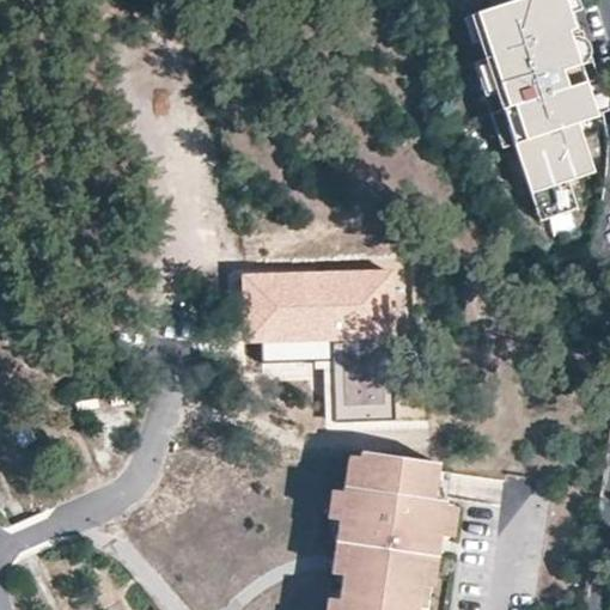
[(502,0),(477,8),(492,52),(487,53),(513,138),(532,201),(556,194),(553,181),(567,177),(593,169),(578,119),(597,113),(571,28),(577,25),(568,0),(502,0)]
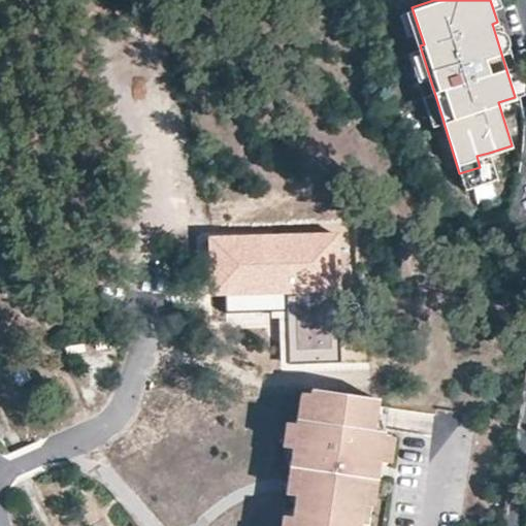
[(424,44),(412,7),(398,11),(411,48),(406,50),(429,124),(442,119),(420,45),(424,44)]
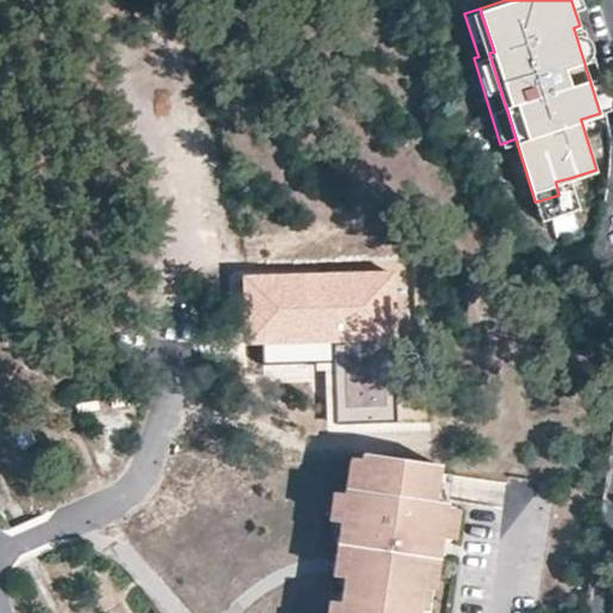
[(578,204),(570,178),(555,182),(559,195),(535,202),(540,218),(578,204)]
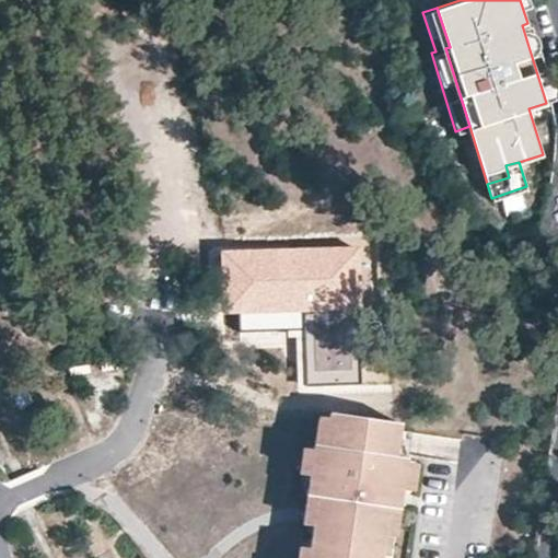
[(235,216),(222,218),(198,222),(200,251),(237,250),(235,216)]
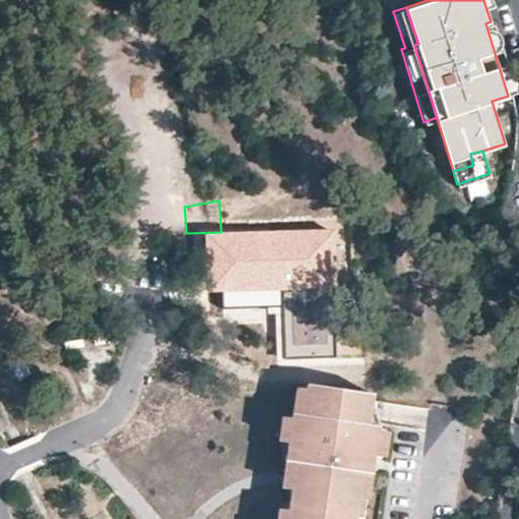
[(280,214),(281,230),(330,229),(329,213),(280,214)]
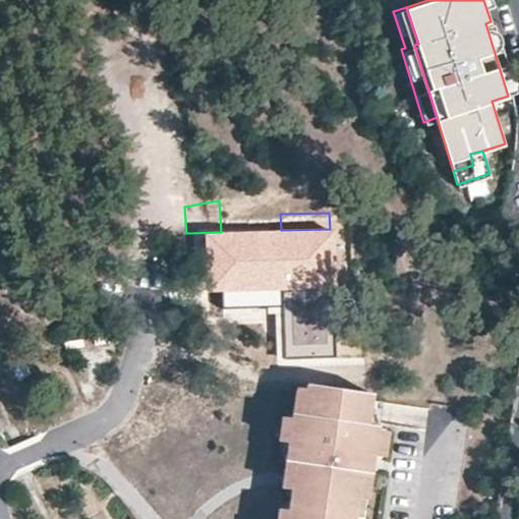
[(331,261),(351,261),(350,228),(330,229),(281,230),(221,232),(223,287),(315,285),(315,297),(333,297),(331,261)]
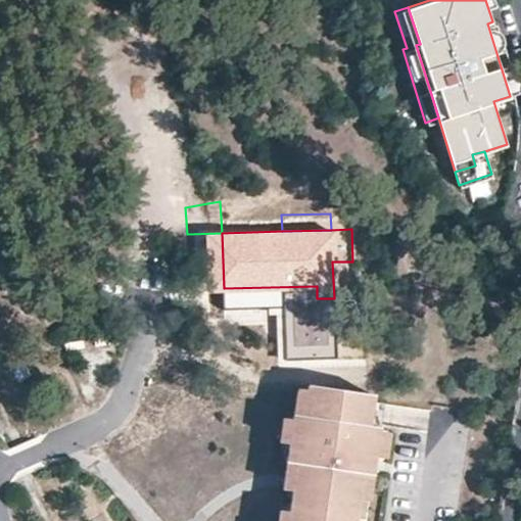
[(373,426),(376,400),(377,396),(309,386),(309,387),(304,416),(295,414),(294,418),(290,442),(288,460),(297,462),(294,489),(291,510),(288,520),(359,520),(363,499),(367,472),(356,470),(359,453),(379,456),(382,429),(383,427),(373,426)]
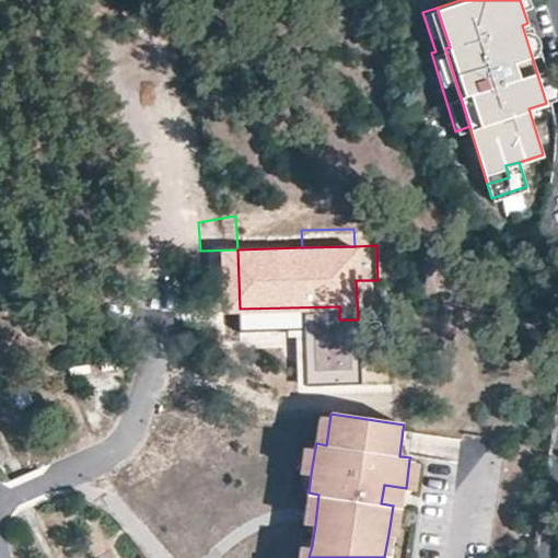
[(330,415),(320,414),(316,443),(326,445),(330,415)]
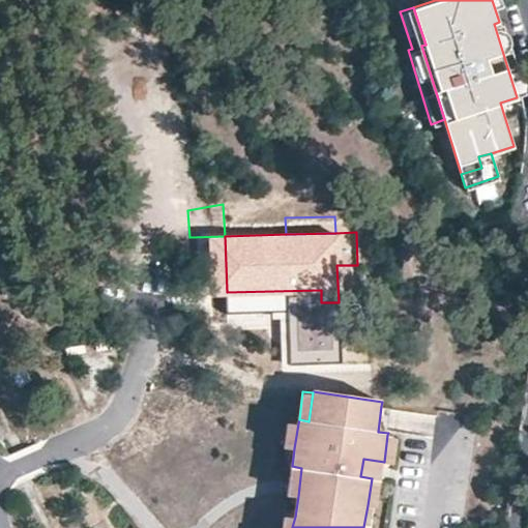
[(388,433),(391,407),(381,406),(378,432),(388,433)]
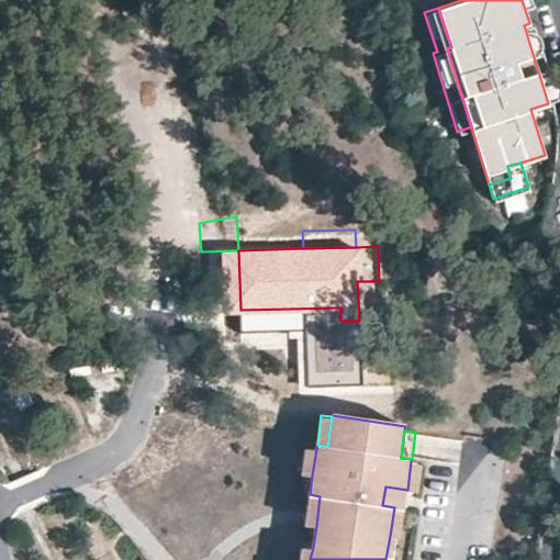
[(316,449),(305,448),(301,474),(312,476),(316,449)]
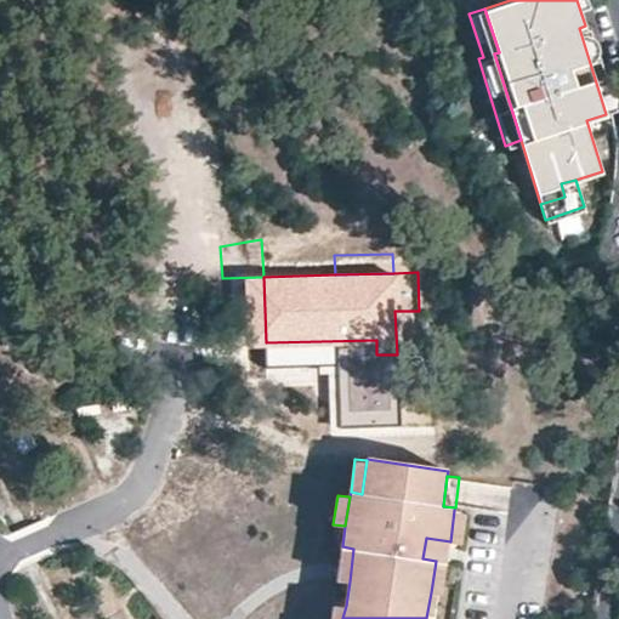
[(461,543),(466,512),(454,510),(450,541),(461,543)]
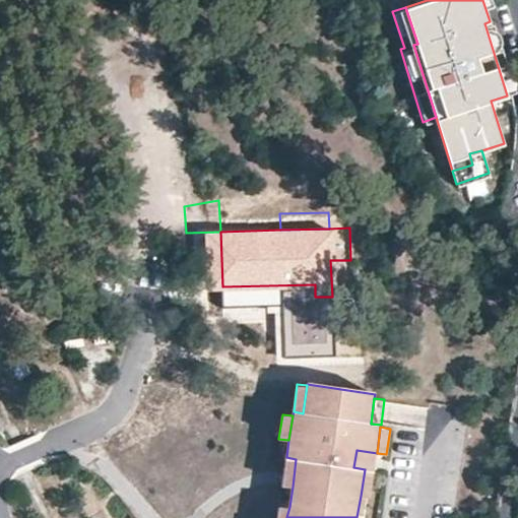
[(377,453),(357,450),(353,467),(365,469),(374,470),(377,453)]
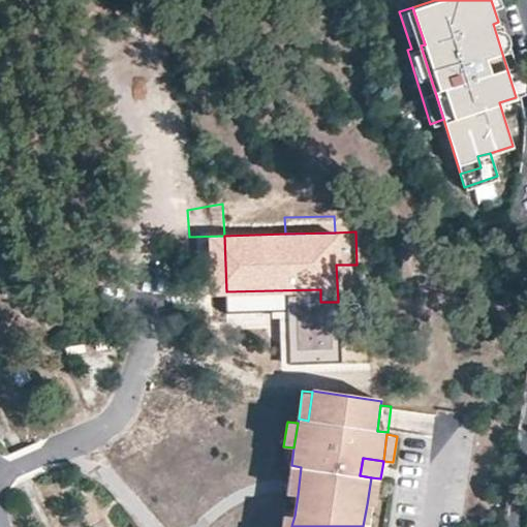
[(298,495),(301,467),(291,465),(291,466),(287,493),(298,495)]
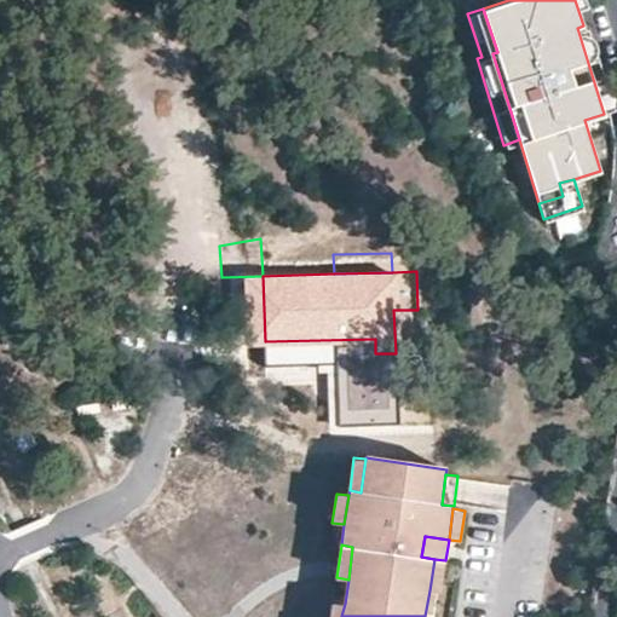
[(440,592),(445,560),(434,559),(430,590),(440,592)]
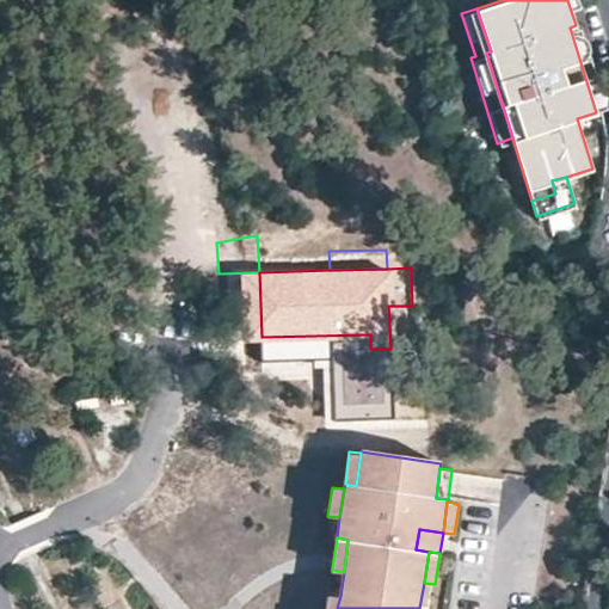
[(337,608),(340,596),(328,595),(326,608),(337,608)]
